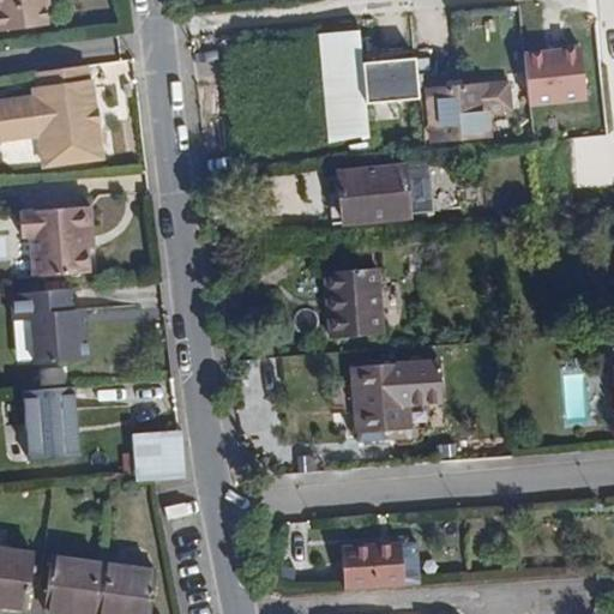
[(0,0),(0,31),(47,25),(43,0),(0,0)]
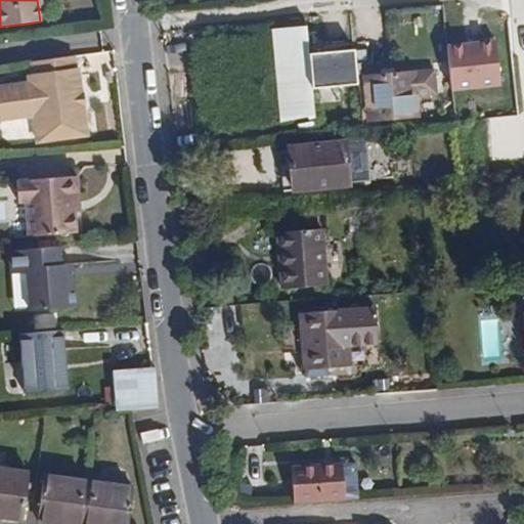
[(279,119),(273,45),(272,37),(197,44),(203,128),(279,122),(279,119)]
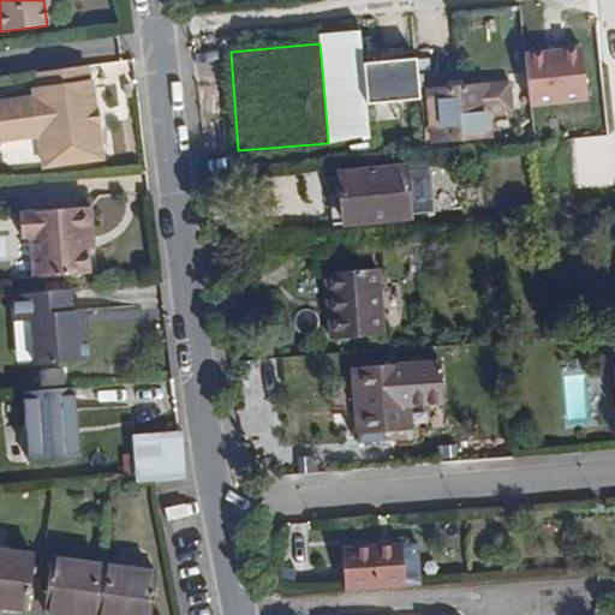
[(590,100),(584,48),(527,55),(533,107),(590,100)]
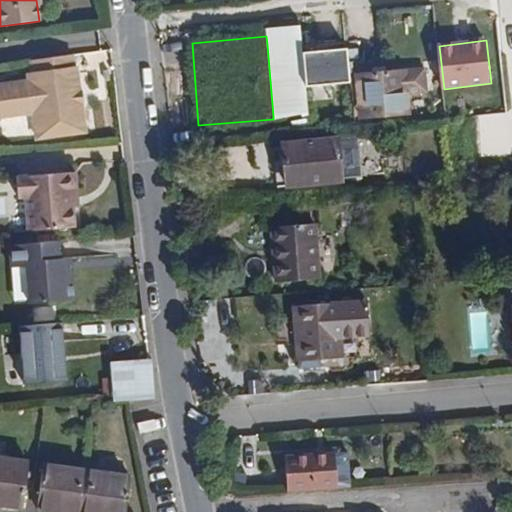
[(302,41),(267,44),(273,116),(307,104),(305,86),(303,54),(302,41)]
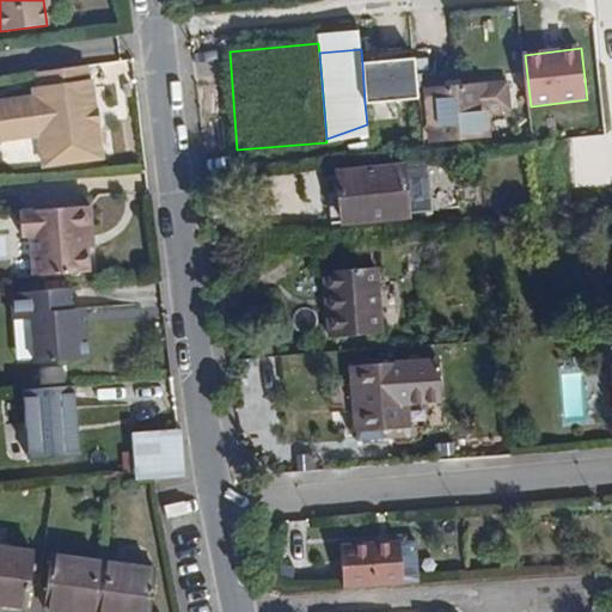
[(415,62),(362,65),(365,103),(417,99),(415,62)]
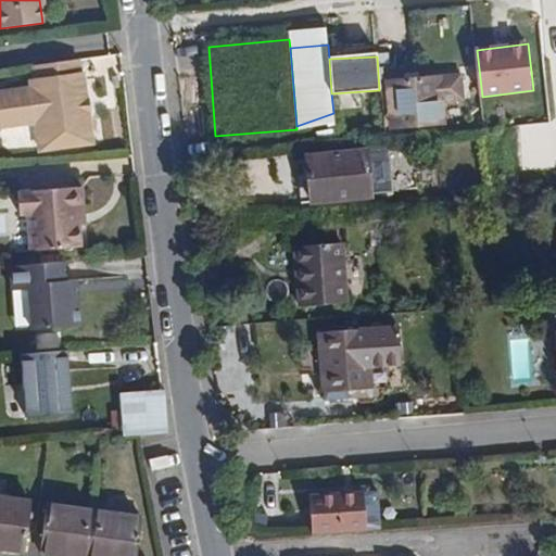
[(78,73),(76,60),(34,65),(35,79),(41,78),(42,88),(0,92),(0,126),(36,122),(39,149),(91,142),(88,113),(81,114),(79,103),(86,102),(83,73),(78,73)]
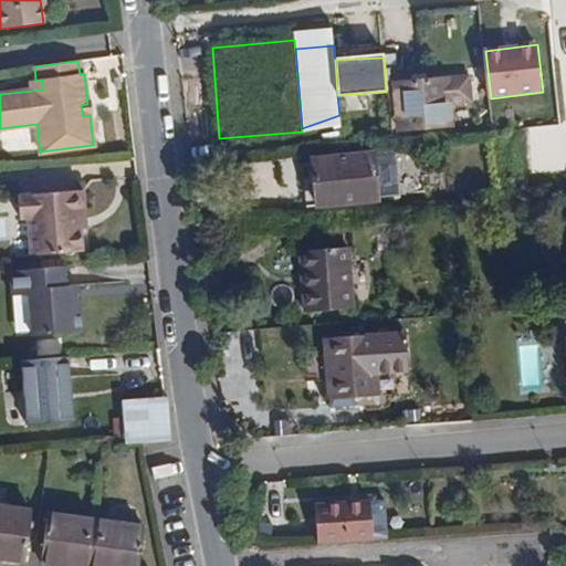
[(469,76),(448,79),(449,104),(471,102),(469,76)]
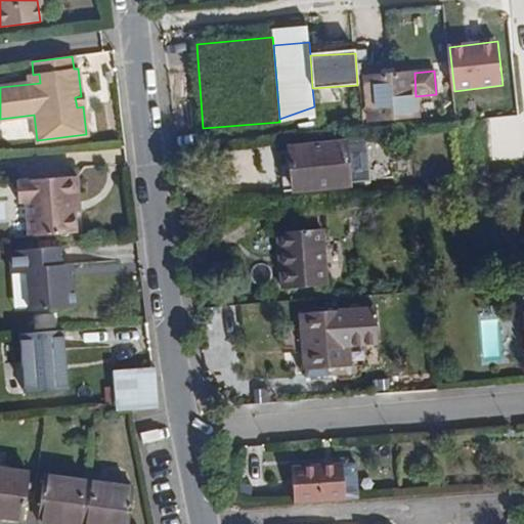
[(416,96),(415,73),(365,77),(368,120),(417,116),(416,96)]
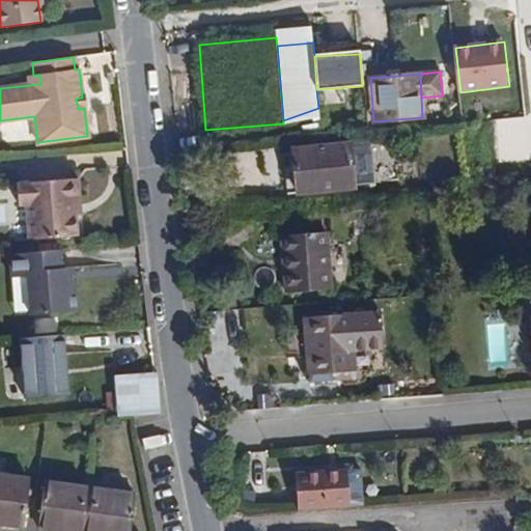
[(355,188),(351,144),(292,149),(297,194),(355,188)]
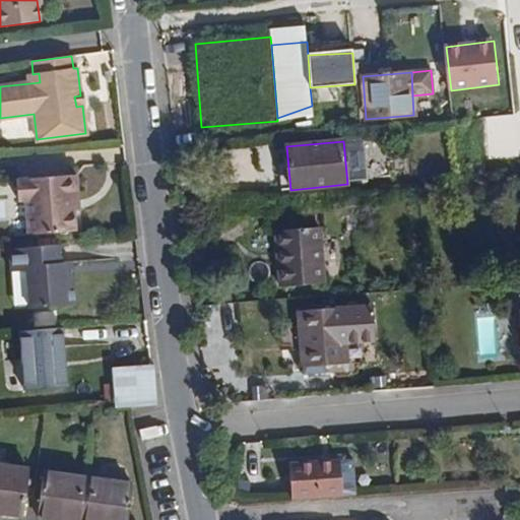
[(76,232),(74,211),(73,197),(78,197),(76,175),(17,180),(19,201),(26,201),(27,235),(76,232)]
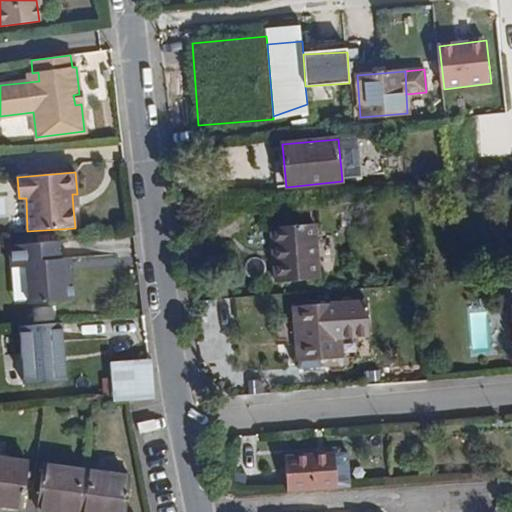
[(315,224),(273,227),(277,282),(320,278),(315,224)]
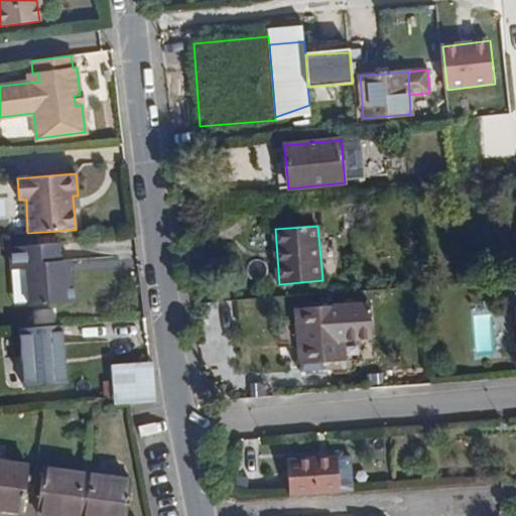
[(25,268),(32,325),(57,321),(54,304),(75,302),(67,242),(11,250),(14,270),(25,268)]
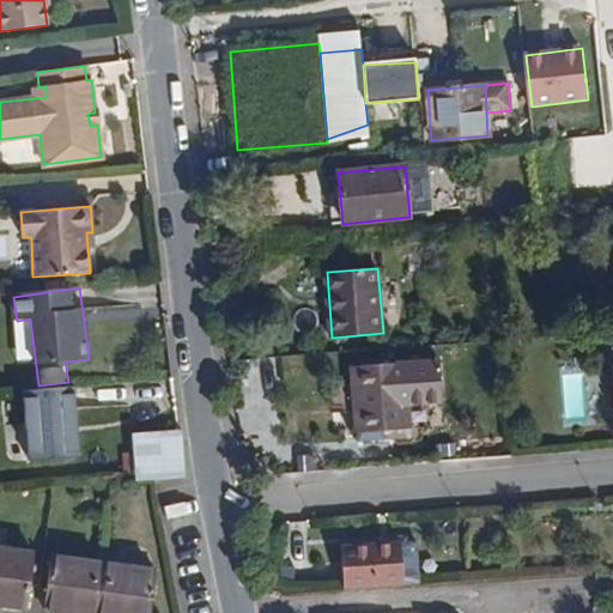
[(408,428),(404,362),(353,366),(357,431),(408,428)]
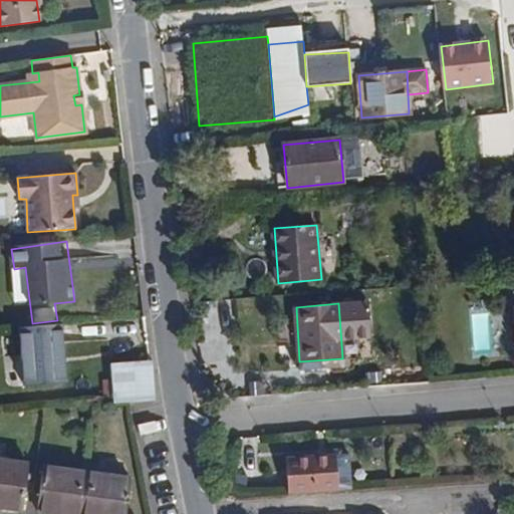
[(66,383),(61,324),(18,328),(23,387),(66,383)]
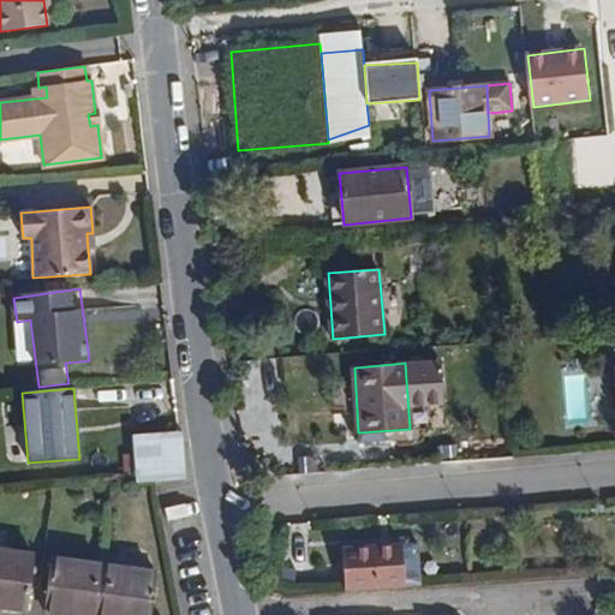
[(181,431),(180,431),(132,435),(136,483),(155,482),(186,481),(181,431)]
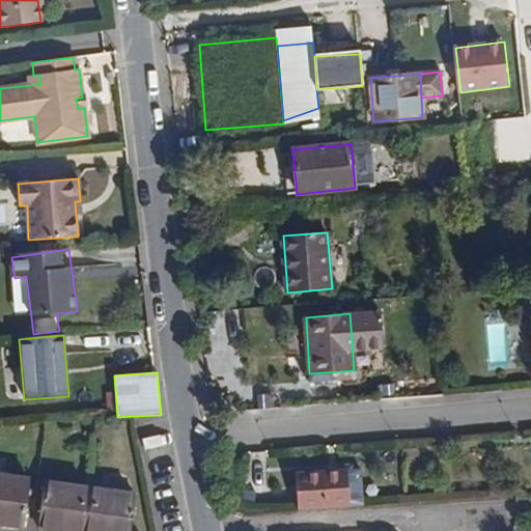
[(241,477),(266,477),(264,451),(240,452),(241,477)]
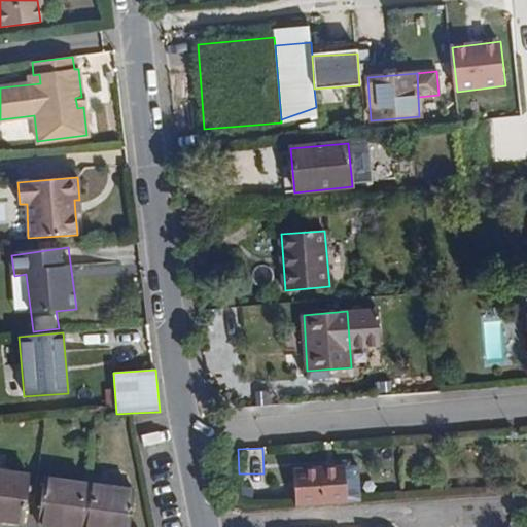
[(293,468),(295,505),(348,502),(345,464),(293,468)]
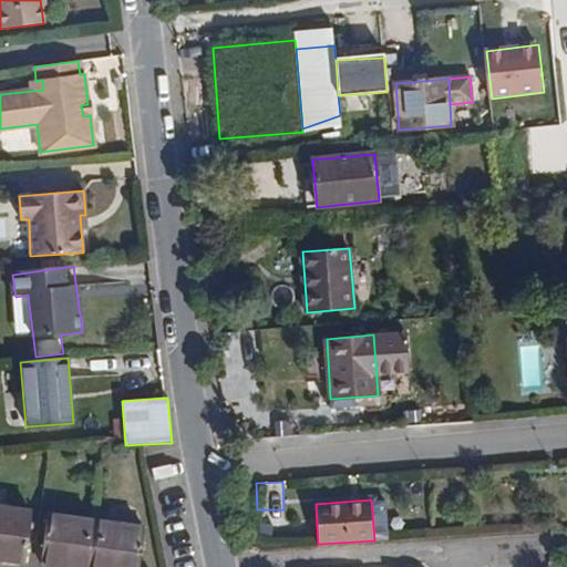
[(0,558),(2,559),(24,560),(31,512),(0,507),(0,558)]
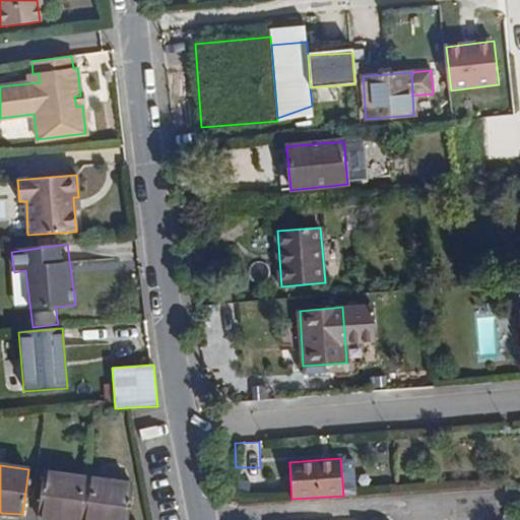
[(38,518),(53,519),(128,519),(132,483),(45,471),(38,518)]
